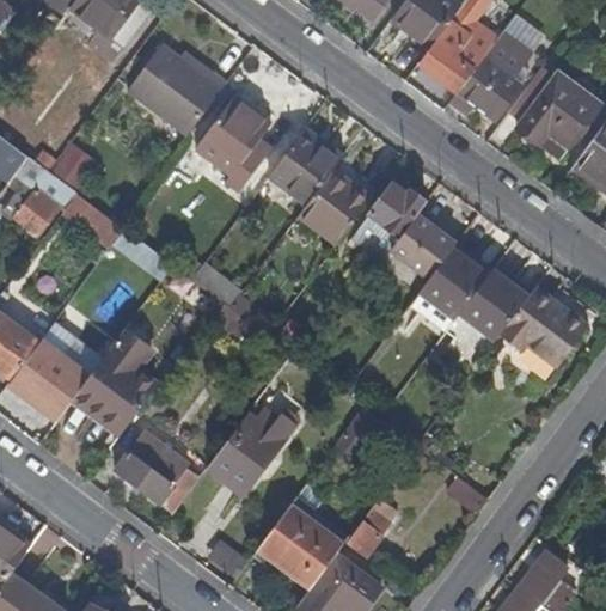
[(74,0),(41,0),(63,17),(67,10),(74,0)]
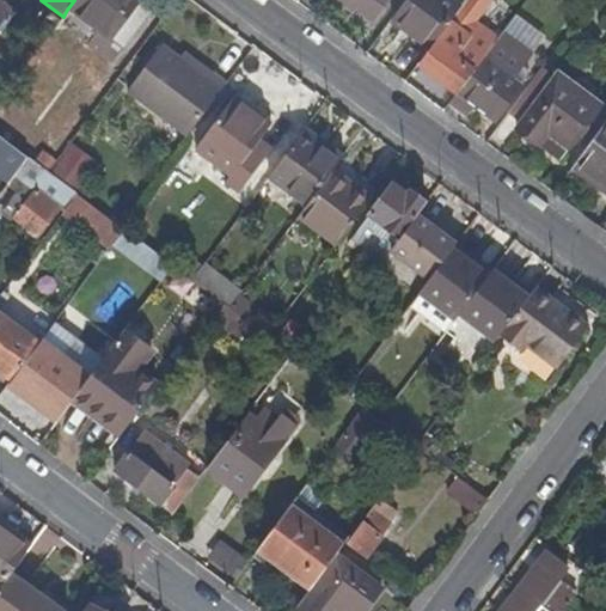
[(141,2),(138,0),(74,0),(67,10),(121,50),(148,12),(139,6),(141,2)]
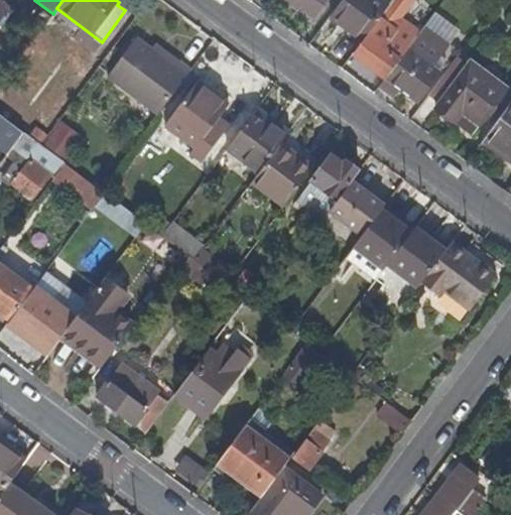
[(278,0),(294,11),(296,9),(312,21),(328,0),(278,0)]
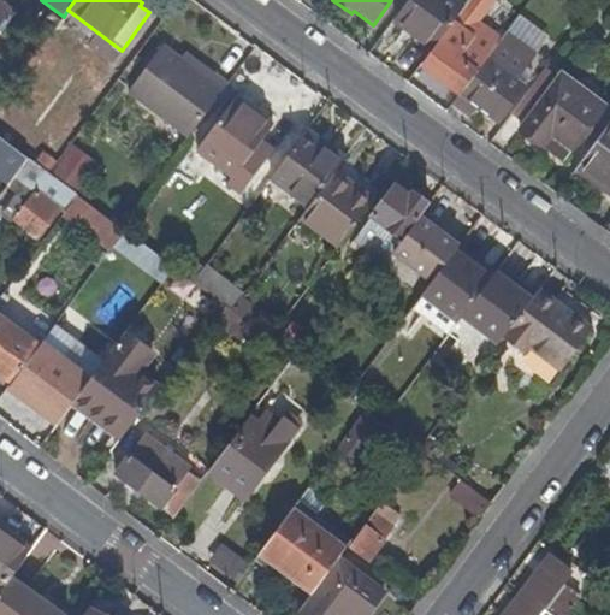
[(431,48),(466,0),(404,0),(391,19),(431,48)]
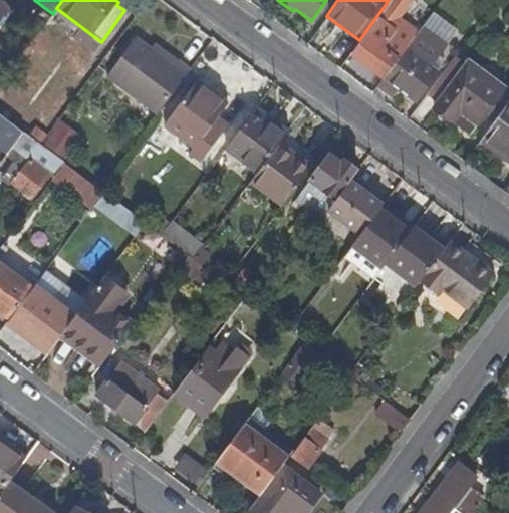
[(380,78),(416,31),(399,18),(412,0),(389,0),(359,40),(348,54),(380,78)]
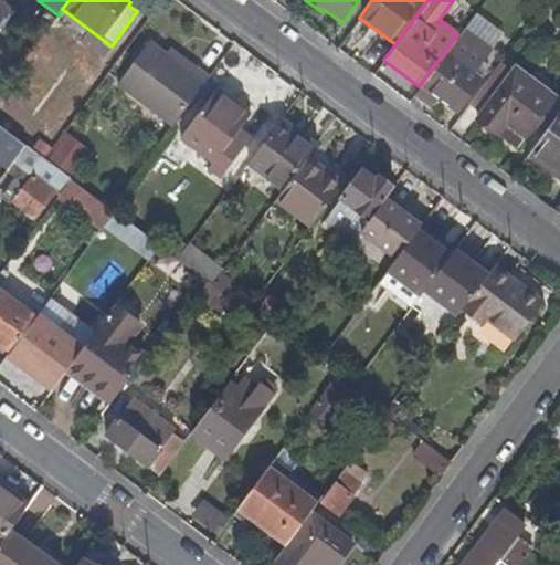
[(0,29),(14,10),(4,3),(1,9),(0,8),(0,29)]
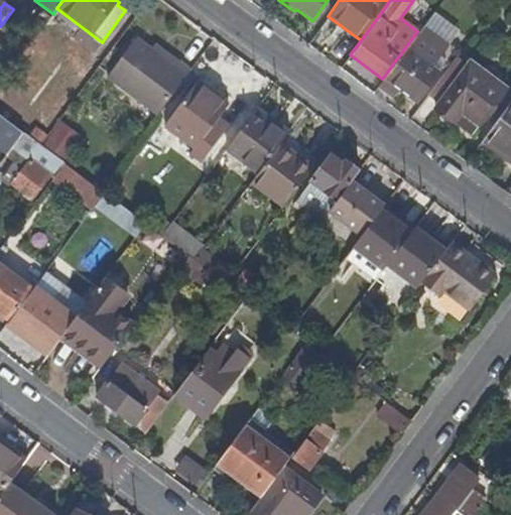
[(444,46),(420,28),(417,31),(382,79),(378,84),(393,95),(397,90),(413,101),(434,74),(427,69),(444,46)]
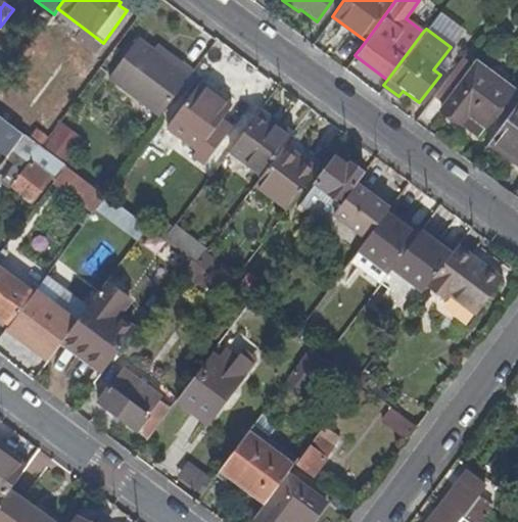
[(106,77),(157,114),(190,69),(176,59),(172,64),(150,49),(136,38),(106,77)]
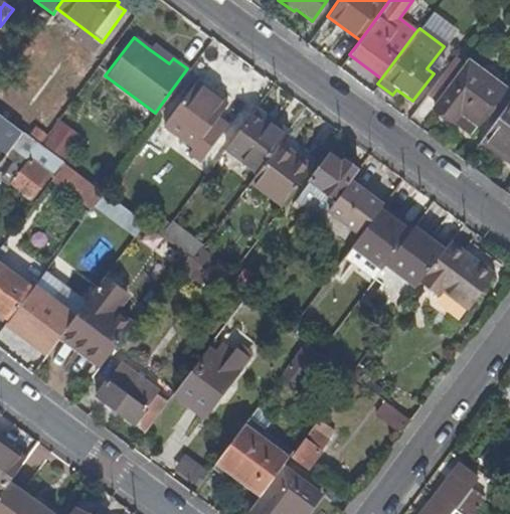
[(153,42),(148,48),(169,63),(173,58),(153,42)]
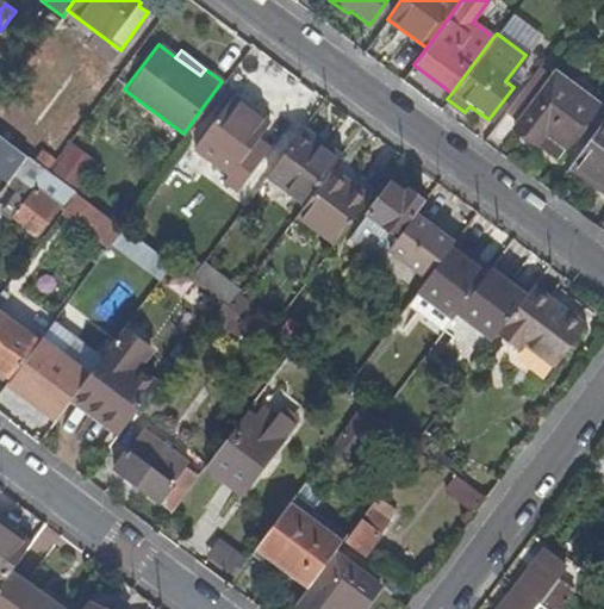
[(552,76),(539,67),(505,112),(518,122),(514,128),(556,160),(598,105),(554,73),(552,76)]
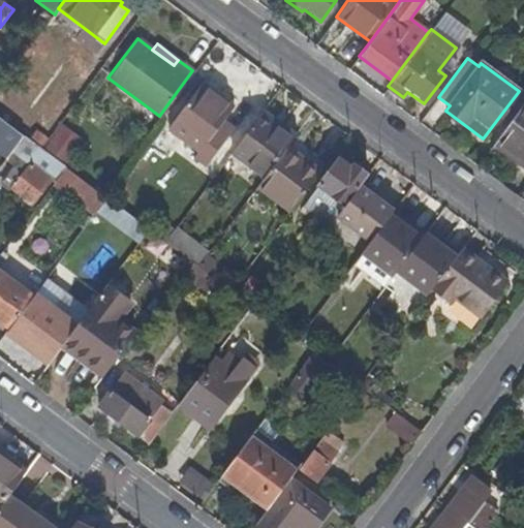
[(232,109),(199,86),(167,128),(197,151),(194,156),(204,163),(225,135),(216,129),(232,109)]
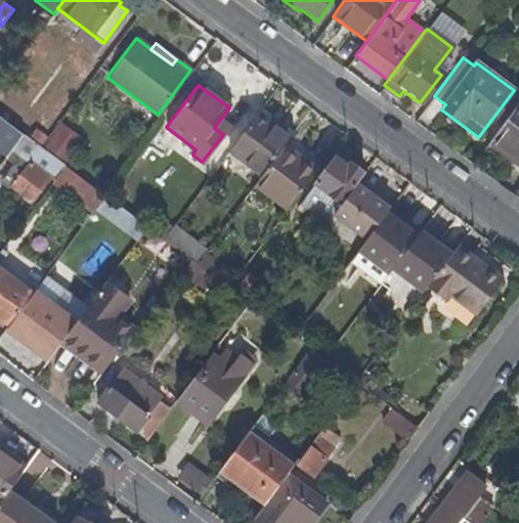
[(518,104),(491,139),(518,158),(518,104)]
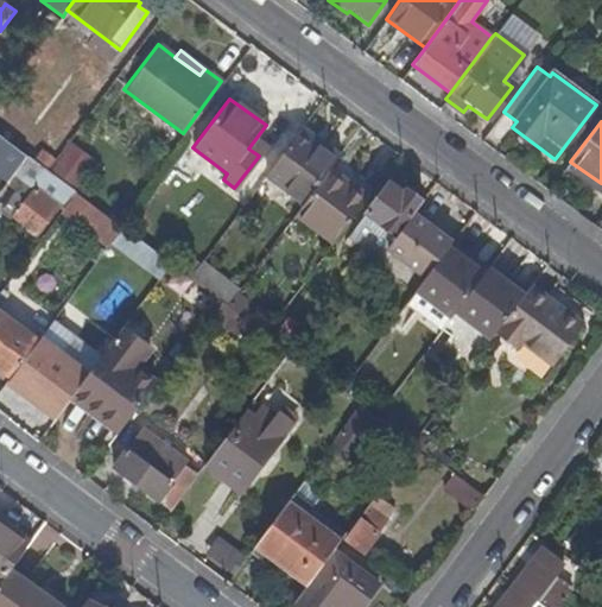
[(301,126),(265,175),(302,203),(327,170),(335,159),(317,147),(321,141),(301,126)]
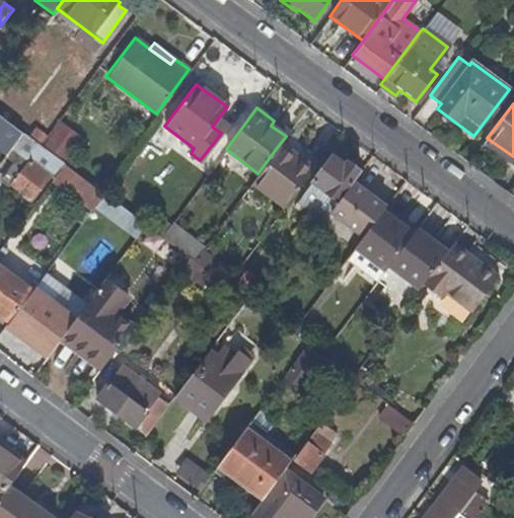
[(17,147),(26,135),(0,115),(0,150),(9,158),(17,147)]
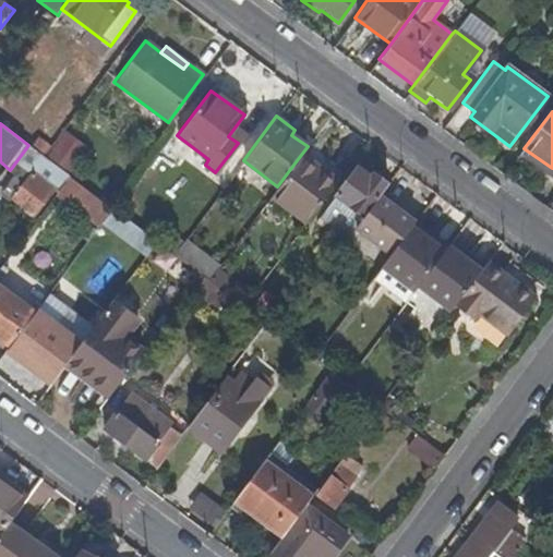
[(311,142),(295,130),(291,135),(308,146),(311,142)]
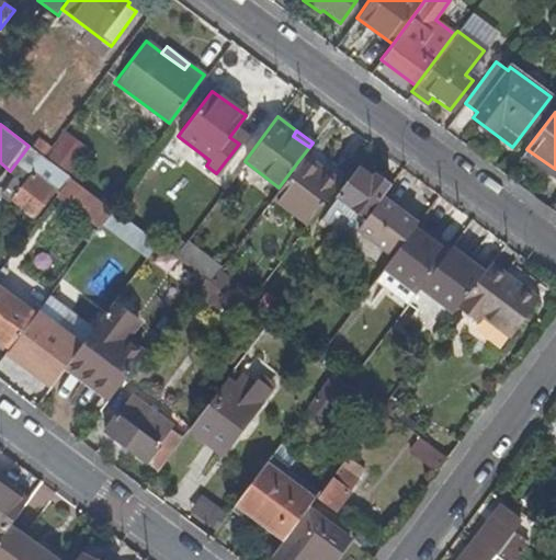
[(60,191),(71,178),(29,146),(19,159),(60,191)]
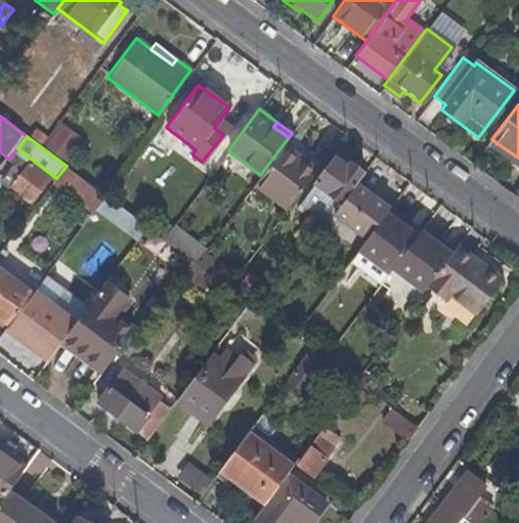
[(518,158),(491,139),(487,146),(518,169),(518,158)]
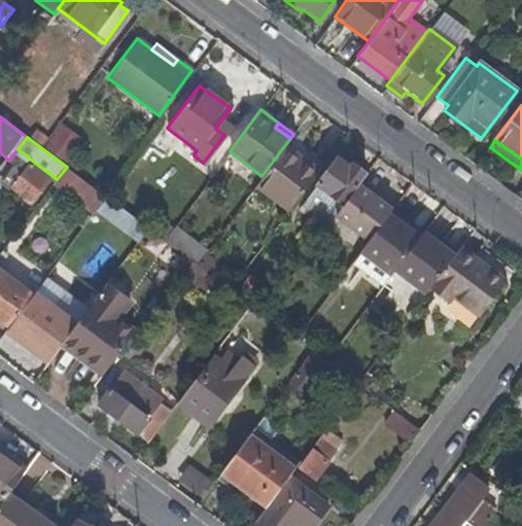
[(318,171),(283,147),(262,176),(253,186),(272,201),(275,196),(291,208),(318,171)]
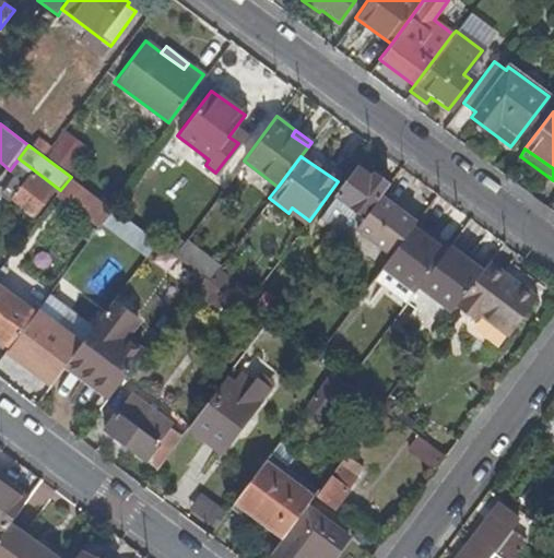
[(378,197),(385,188),(368,176),(367,178),(353,168),(316,218),(344,240),(353,229),(378,197)]
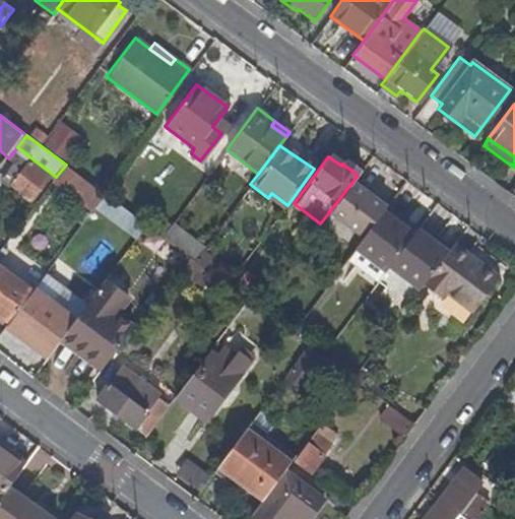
[(35,200),(51,179),(20,157),(5,178),(35,200)]
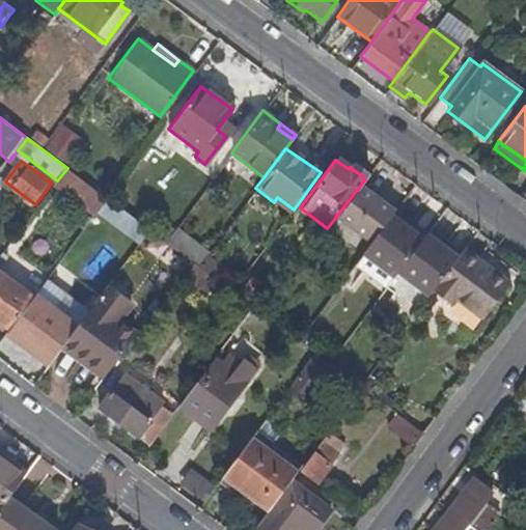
[(109,199),(67,168),(57,180),(54,186),(95,217),(102,210),(109,199)]
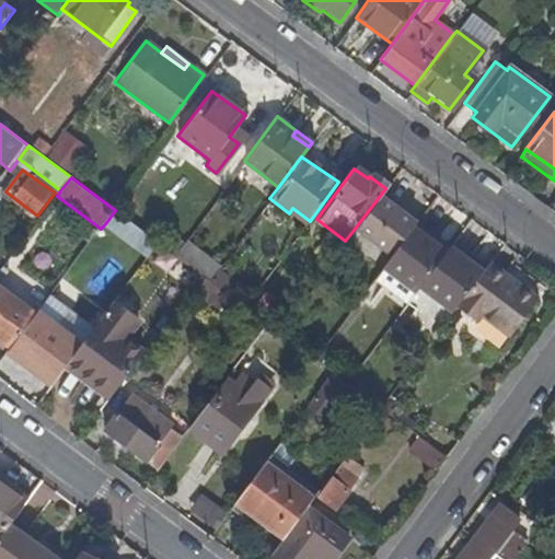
[(415,223),(379,197),(354,230),(390,256),(409,230),(415,223)]
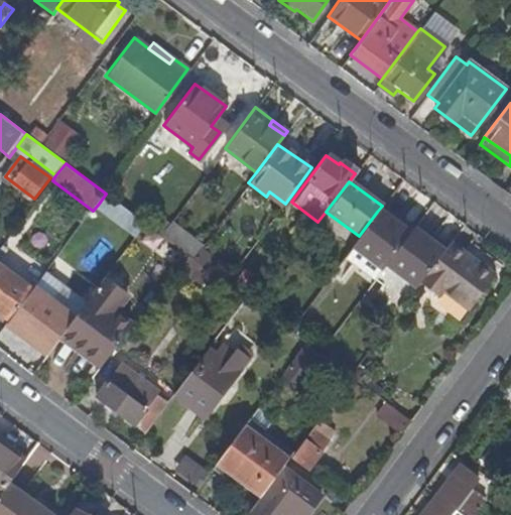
[(146,223),(106,194),(99,204),(138,233),(146,223)]
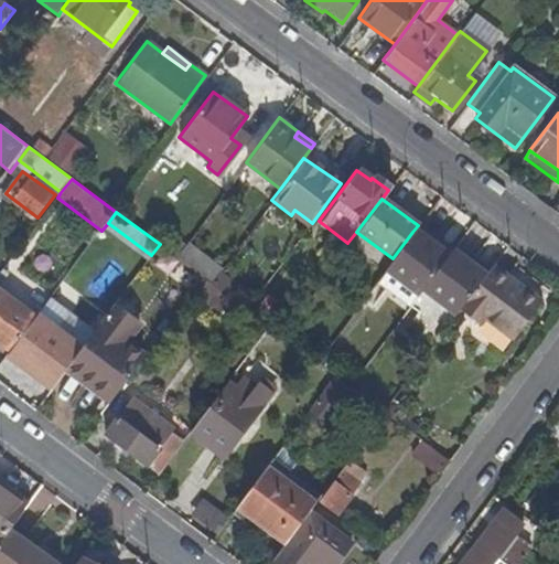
[(429,243),(412,232),(393,258),(384,272),(416,295),(420,289),(453,314),(459,307),(483,274),(466,262),(450,249),(445,255),(429,243)]
